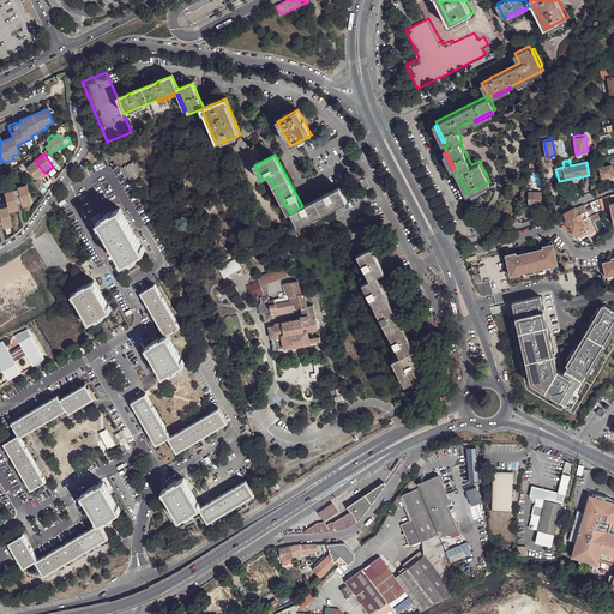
[(43,172),(35,161),(26,167),(35,178),(37,176),(43,172)]
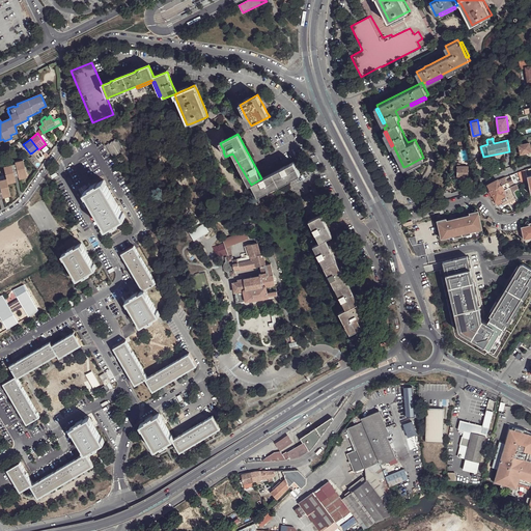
[(117,139),(106,145),(113,157),(118,154),(121,152),(124,150),(117,139)]
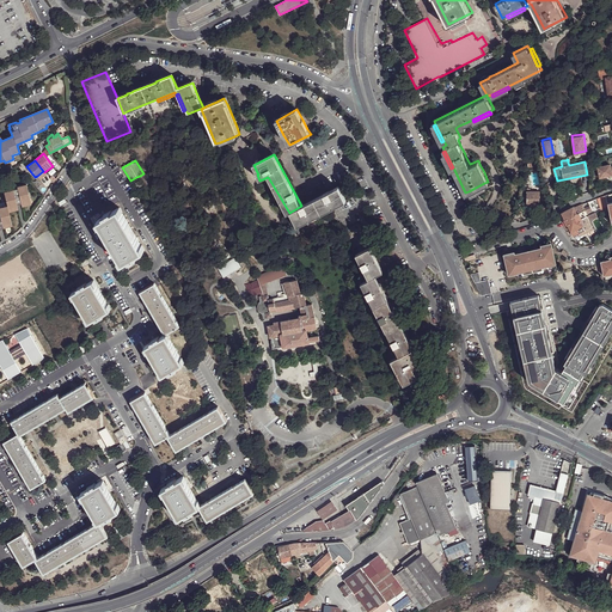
[(599,176),(611,173),(610,163),(598,164),(599,176)]
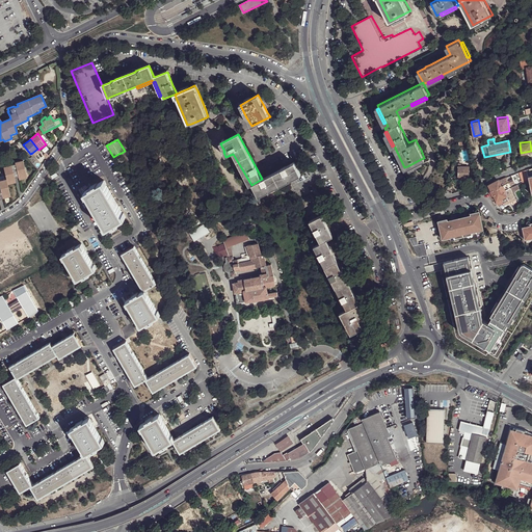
[(0,195),(8,193),(6,182),(14,180),(14,178),(25,175),(21,160),(12,162),(14,164),(2,167),(5,179),(0,180),(0,195)]
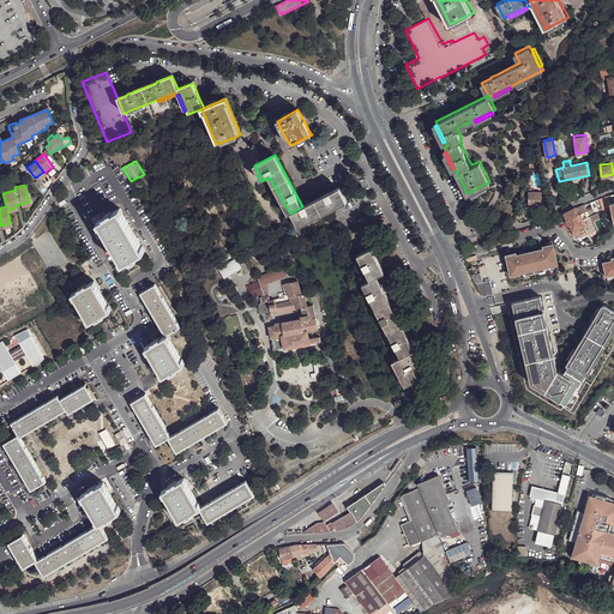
[(302,206),(290,214),(298,227),(347,202),(339,188),(302,206)]
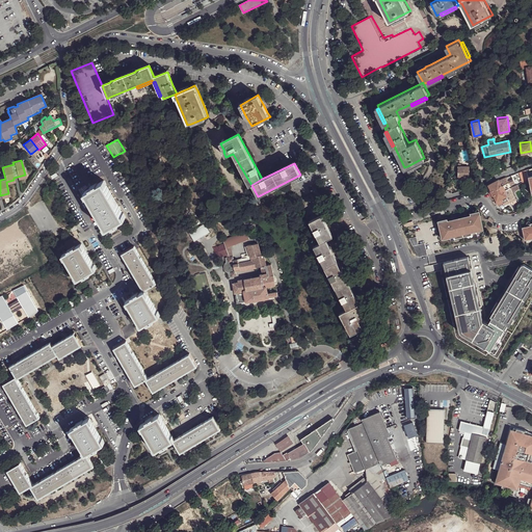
[(460,166),(458,167),(458,177),(469,178),(469,166),(460,166)]
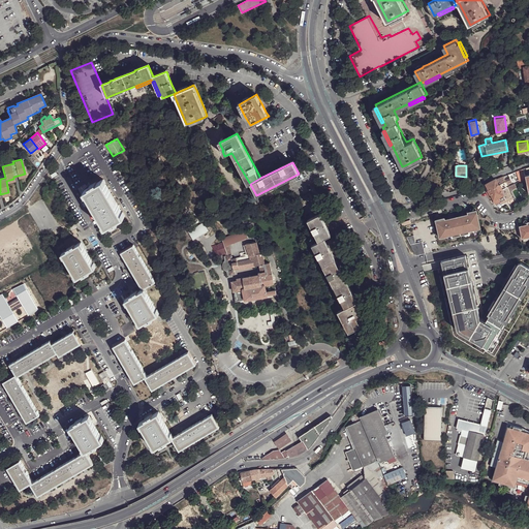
[(523,168),(518,170),(522,182),(527,181),(525,175),(525,174),(523,168)]
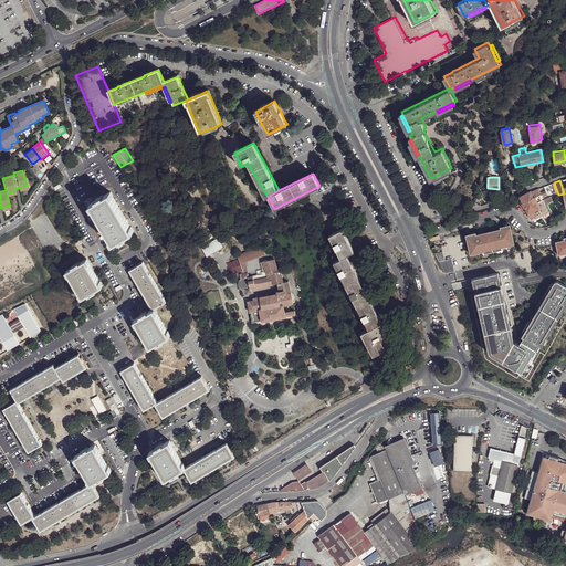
[(531,191),(520,196),(531,219),(536,216),(541,213),(545,211),(547,210),(541,197),(540,197),(540,196),(542,195),(540,189),(531,192),(531,191)]
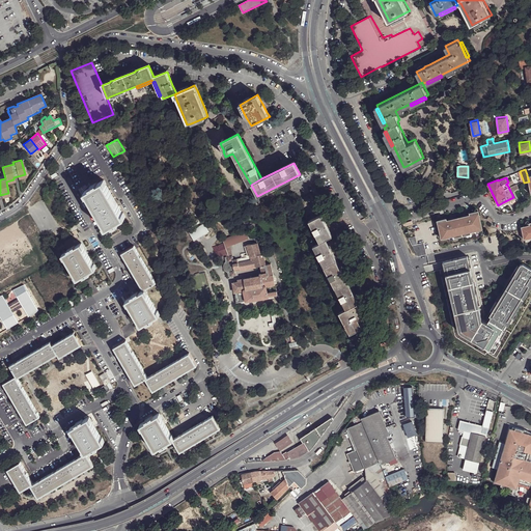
[(402,190),(409,187),(406,179),(399,183),(402,190)]
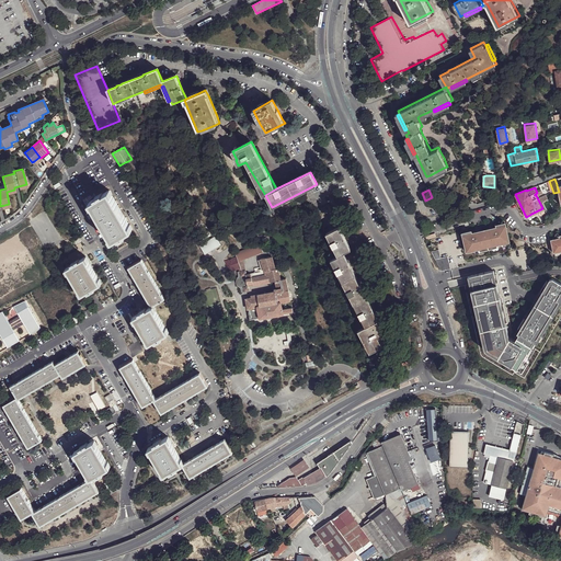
[(95,198),(90,202),(92,207),(111,237),(113,241),(118,238),(126,233),(132,230),(129,226),(112,196),(109,191),(103,194),(95,198)]
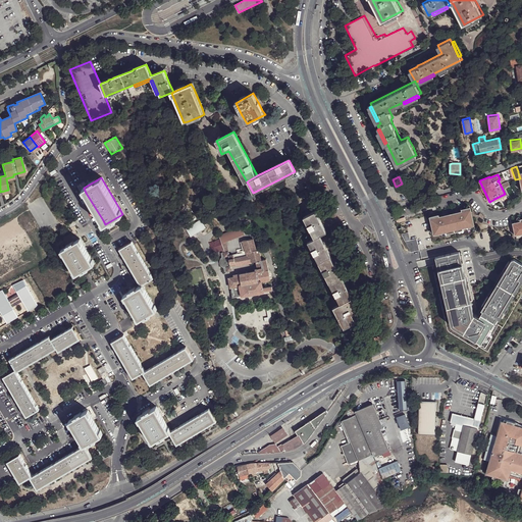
[(304,209),(303,206),(312,202),(307,191),(294,196),(299,207),(300,207),(301,210),(304,209)]
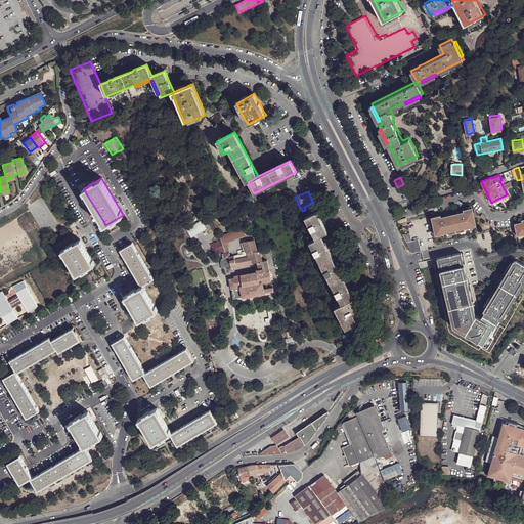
[(473,208),(465,210),(465,212),(468,225),(476,223),(473,208)]
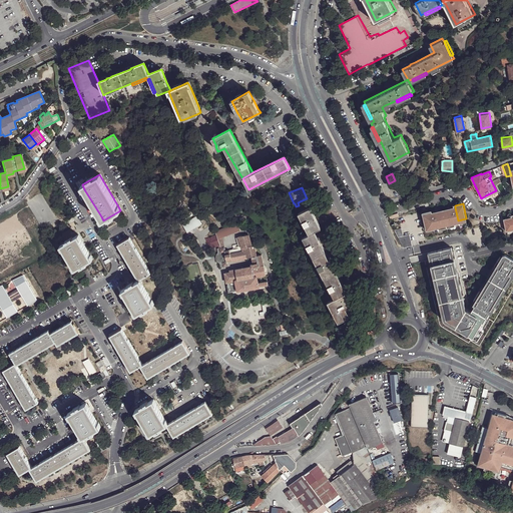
[(311,207),(299,213),(310,233),(315,231),(321,227),(311,207)]
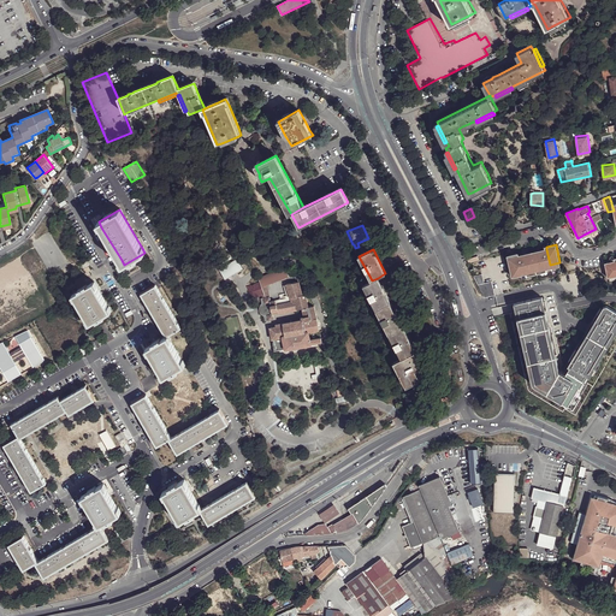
[(550,265),(546,249),(533,253),(537,270),(546,268),(551,267),(550,265)]
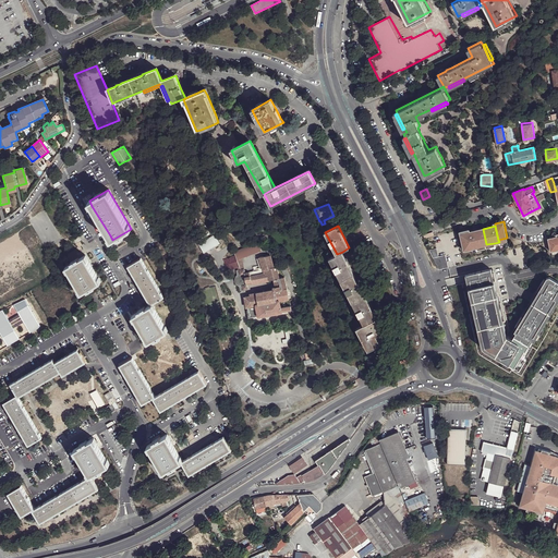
[(473,245),(470,231),(470,229),(461,231),(464,247),(473,245)]
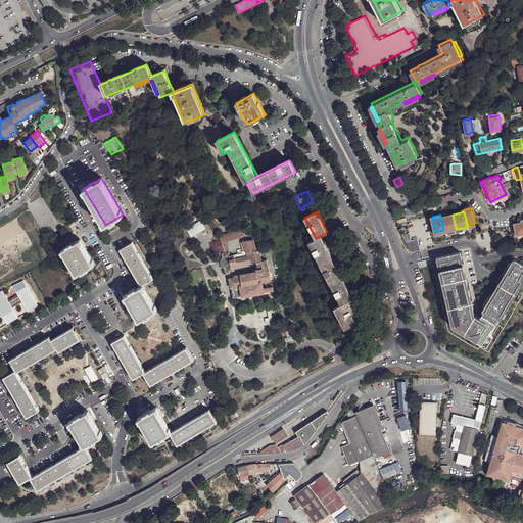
[(456,229),(453,215),(440,217),(443,230),(444,232),(447,231),(456,229)]
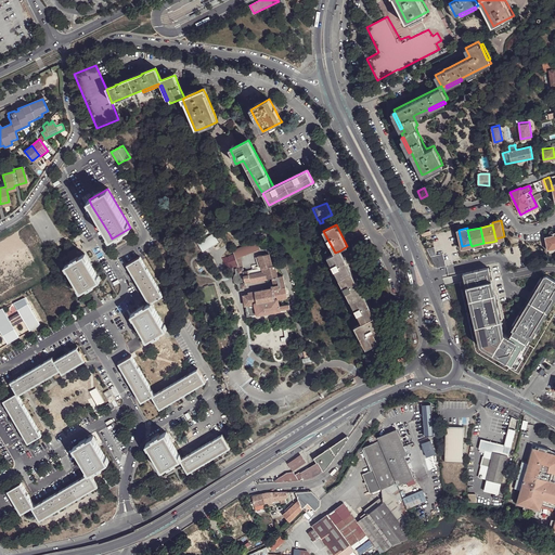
[(213,232),(197,241),(204,250),(218,241),(213,232)]
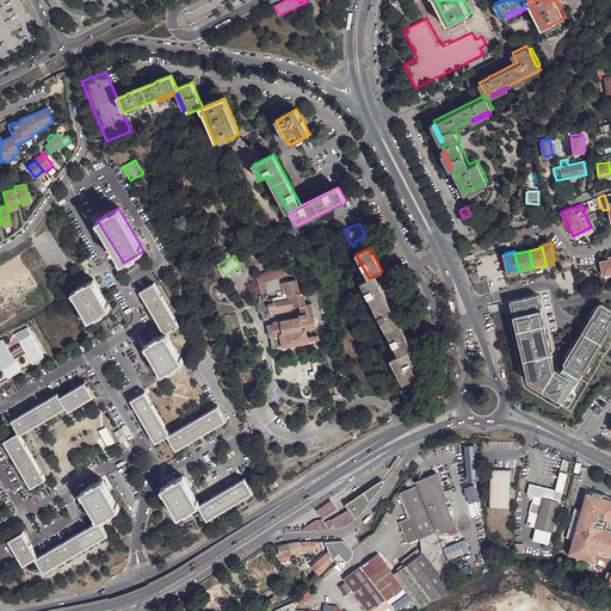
[(610,255),(610,257),(610,259),(600,261),(604,275),(610,272),(610,255)]
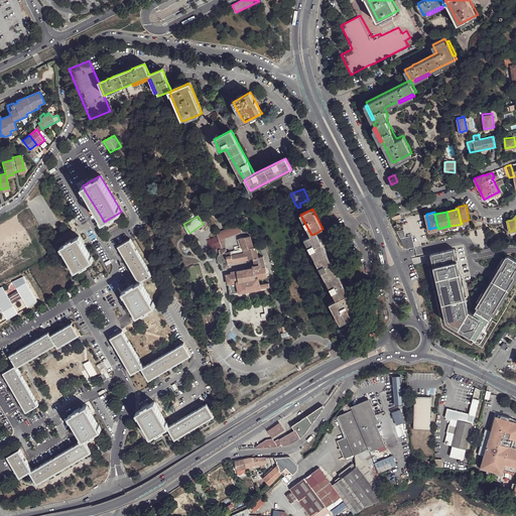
[(259,268),(227,273),(229,289),(229,290),(229,293),(267,286),(264,267),(263,267),(261,256),(258,257),(256,246),(253,246),(251,235),(241,237),(243,248),(226,251),(226,248),(224,238),(243,230),(240,222),(218,230),(220,234),(209,238),(213,248),(221,245),(222,249),(219,249),(220,254),(219,255),(217,256),(217,259),(218,261),(219,263),(221,263),(222,267),(225,267),(229,266),(228,262),(253,258),(254,263),(258,262),(259,268)]
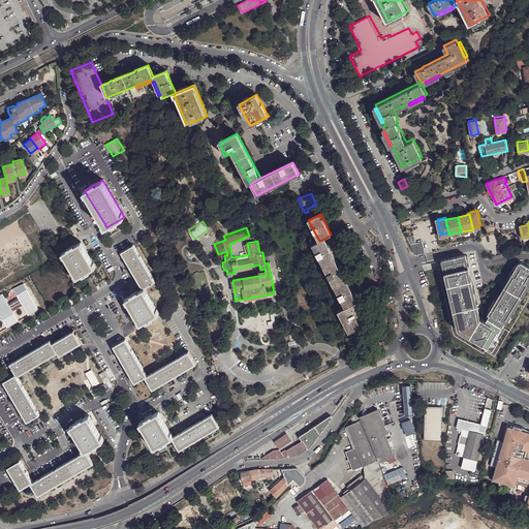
[(319,241),(312,245),(345,308),(338,312),(348,333),(361,327),(356,318),(363,315),(355,302),(358,302),(324,239),(319,241)]
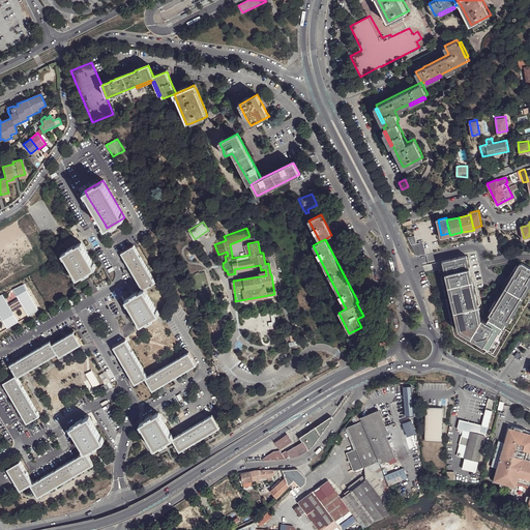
[(68,251),(62,254),(78,278),(83,275),(90,271),(95,268),(81,242),(75,246),(68,251)]
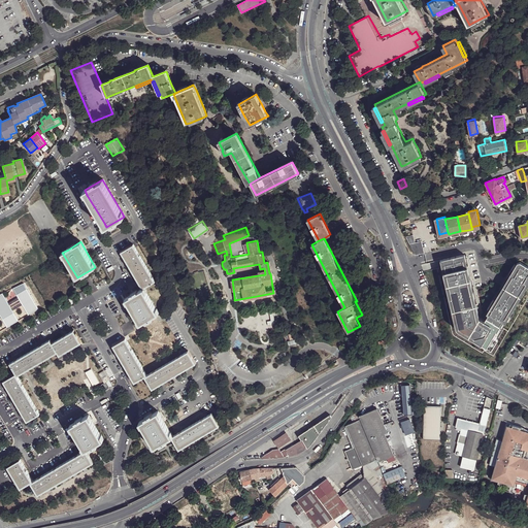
[(424,254),(420,241),(410,245),(417,255),(424,254)]
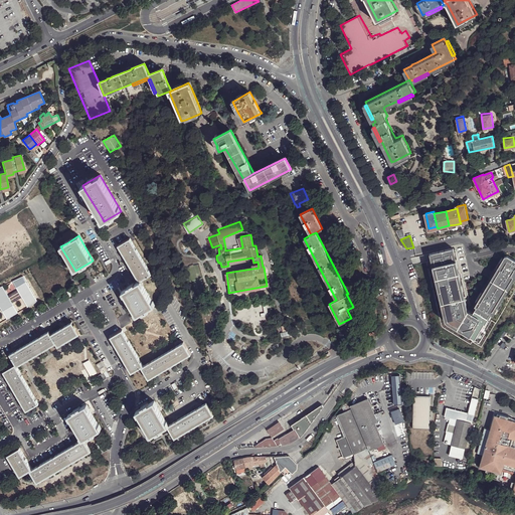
[(130,238),(118,245),(139,282),(140,281),(142,280),(151,275),(149,271),(148,268),(137,249),(135,246),(130,238)]
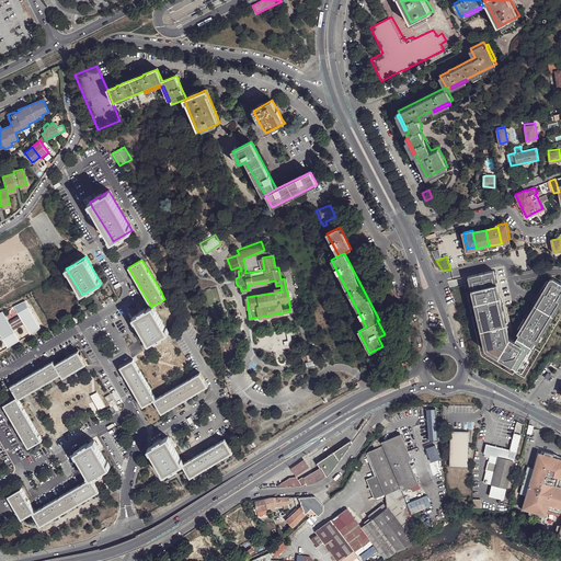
[(533,353),(531,352),(537,342),(539,343),(540,340),(547,330),(550,323),(549,322),(558,308),(559,309),(560,305),(560,282),(554,278),(552,279),(551,281),(542,296),(541,298),(542,299),(538,306),(534,312),(533,312),(531,313),(523,329),(521,332),(523,333),(517,341),(516,341),(515,343),(507,339),(504,324),(503,318),(501,311),(500,305),(495,284),(493,277),(492,271),(472,275),(473,282),(476,288),(477,296),(479,302),(480,309),(481,316),(483,322),(484,329),(487,336),(488,343),(489,346),(496,352),(503,355),(508,358),(514,362),(524,367),(528,359),(533,353)]
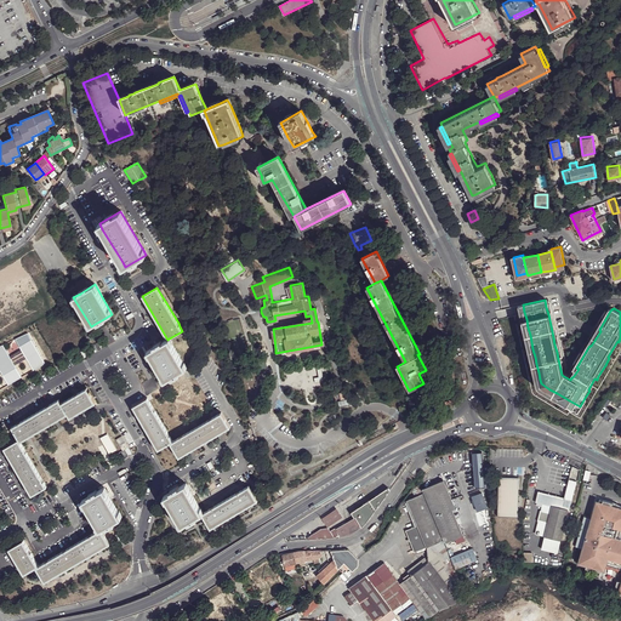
[(597,325),(600,328),(610,311),(607,309),(597,325)]
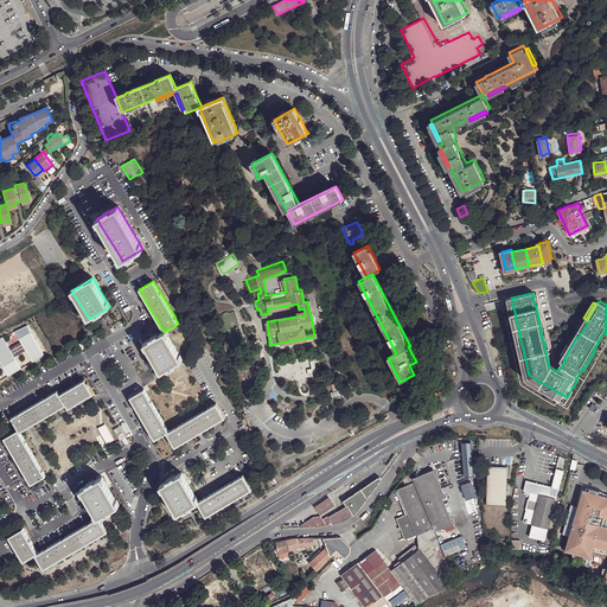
[(33,362),(45,355),(27,326),(16,332),(20,342),(10,349),(2,337),(0,338),(0,365),(1,365),(8,376),(21,369),(14,357),(26,351),(33,362)]
